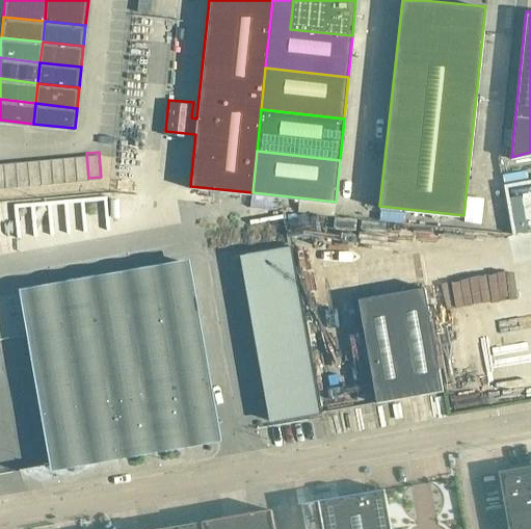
[(86,153),(75,154),(77,179),(88,178),(86,153)]
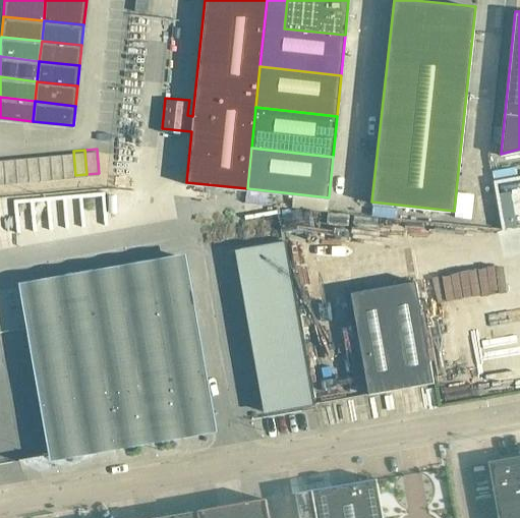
[(73,151),(61,152),(63,176),(75,175),(73,151)]
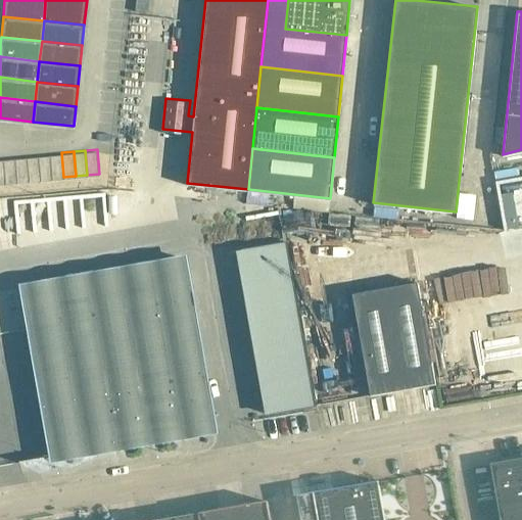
[(61,152),(50,153),(52,178),(63,177),(61,152)]
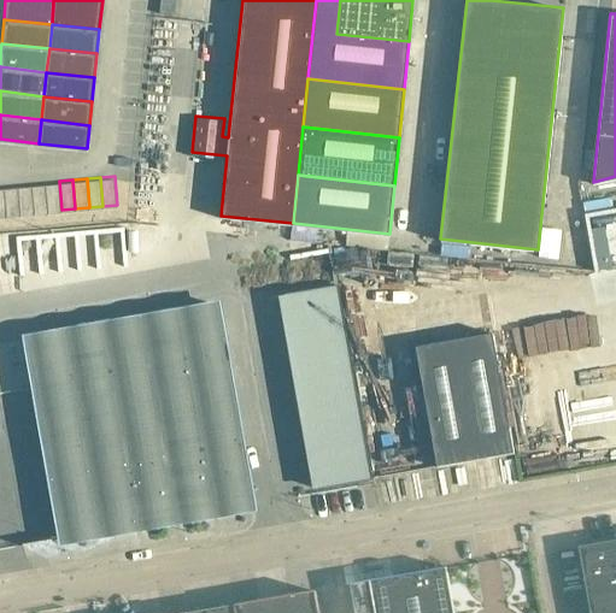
[(59,181),(45,182),(48,211),(62,210),(59,181)]
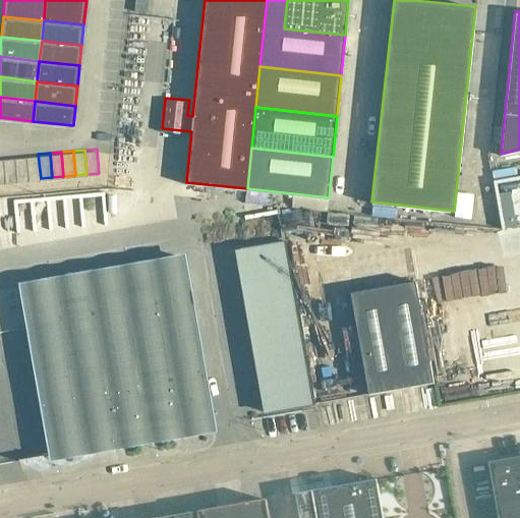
[(38,154),(26,156),(29,179),(41,178),(38,154)]
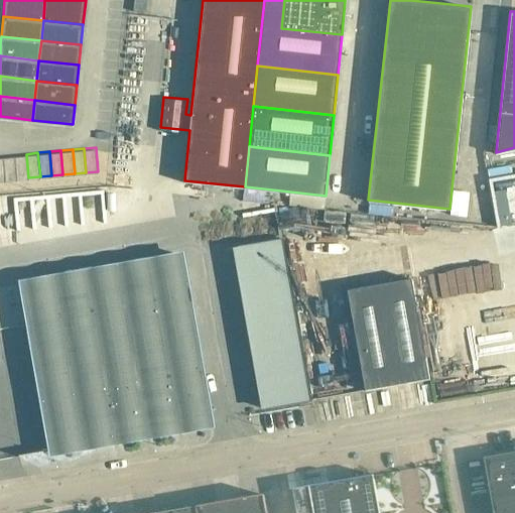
[(26,154),(15,155),(17,179),(28,177),(26,154)]
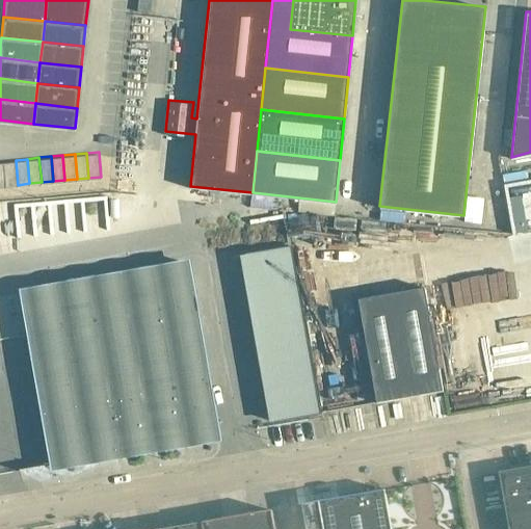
[(18,185),(16,160),(3,161),(5,186),(18,185)]
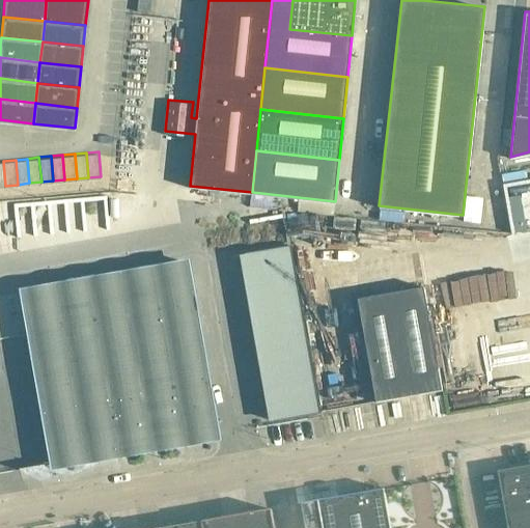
[(127,197),(130,215),(145,213),(142,195),(127,197)]
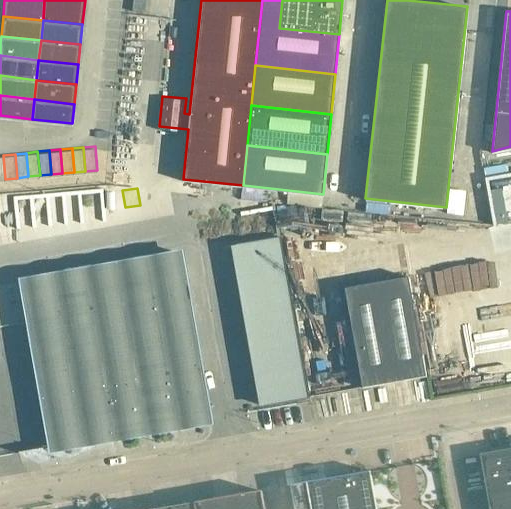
[(236,242),(264,403),(309,395),(280,234),(236,242)]
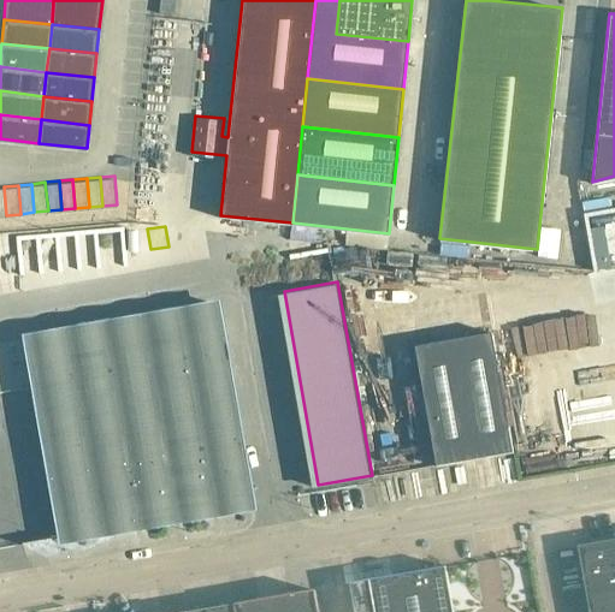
[(231,493),(230,486),(229,481),(228,475),(247,471),(217,302),(24,336),(33,381),(148,362),(165,455),(128,461),(139,522),(234,505),(231,494),(231,493)]
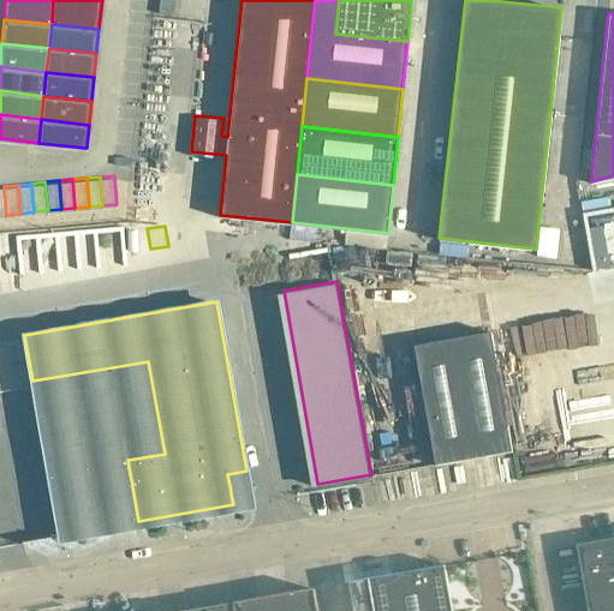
[(501,328),(501,342),(522,342),(522,328),(501,328)]
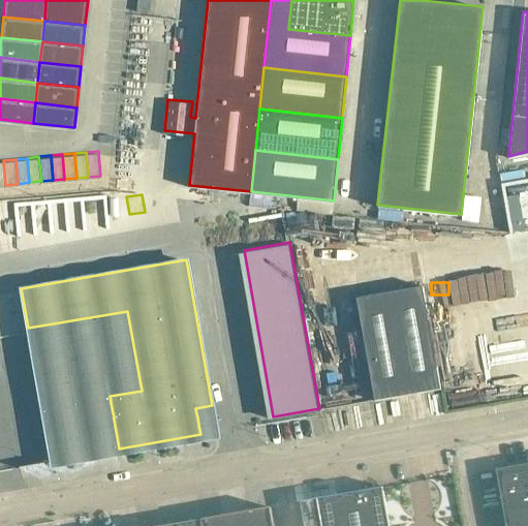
[(440,387),(422,283),(355,296),(374,398),(440,387)]
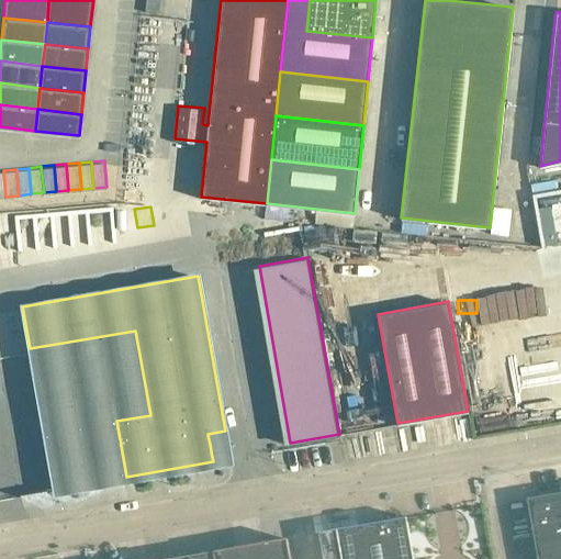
[(135,331),(30,348),(55,490),(126,477),(116,421),(150,415),(135,331)]
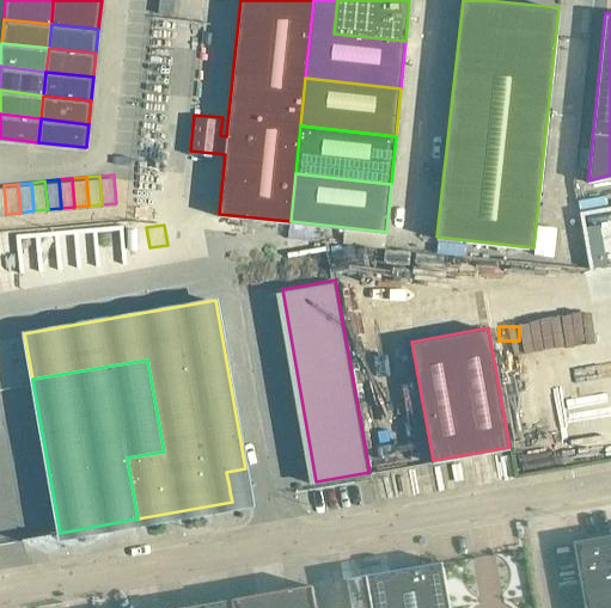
[(610,431),(581,433),(582,446),(610,443),(610,431)]
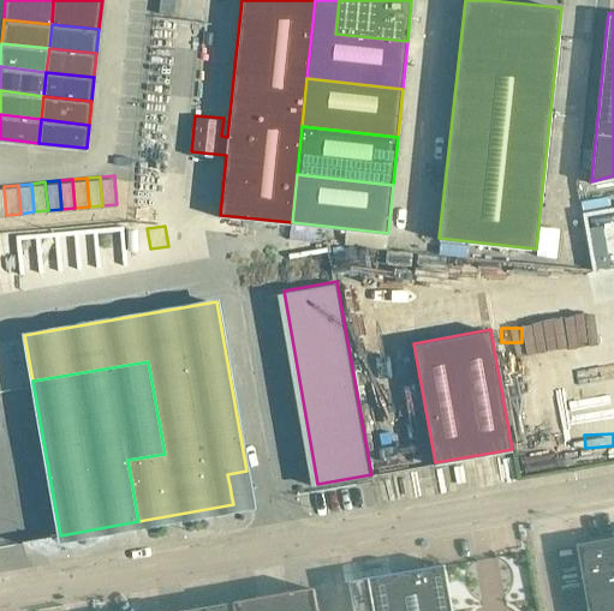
[(588,594),(613,588),(613,537),(579,544),(588,594)]
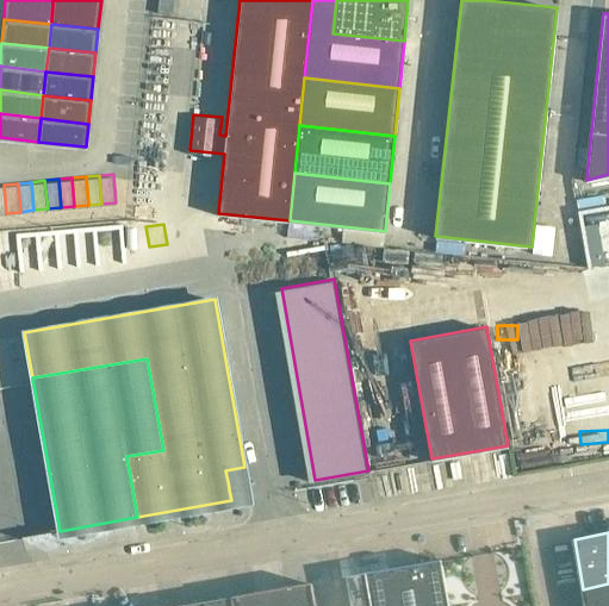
[(365,553),(381,550),(380,536),(364,538),(365,553)]
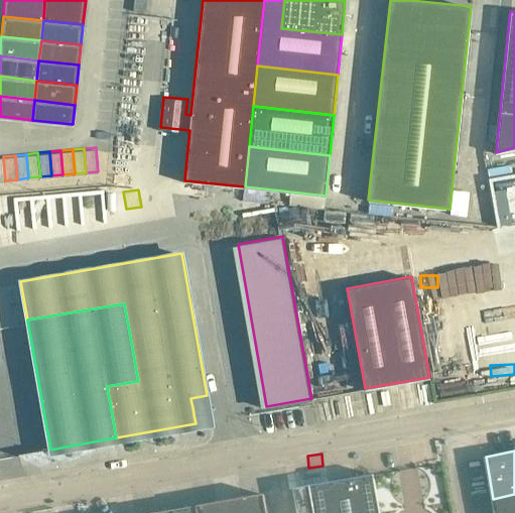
[(423,496),(420,465),(396,467),(399,498),(423,496)]
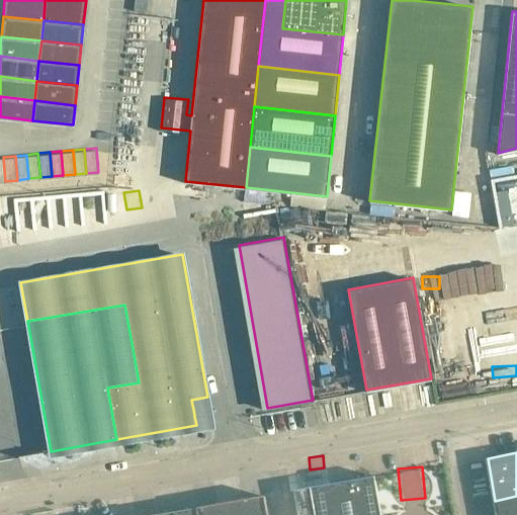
[(382,514),(376,475),(312,487),(317,514),(382,514)]
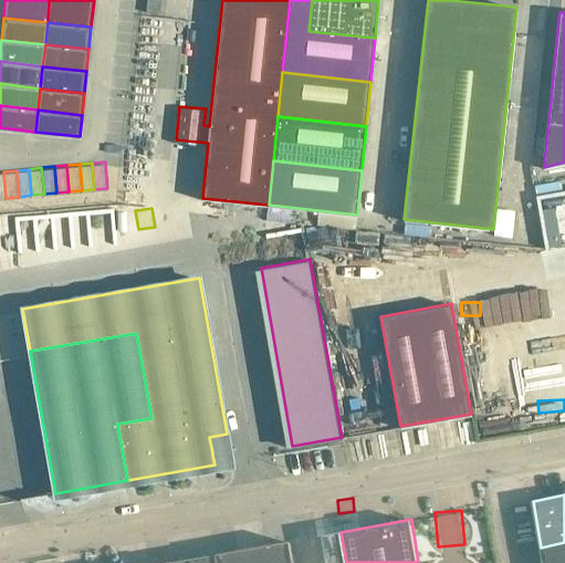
[(294,562),(291,541),(217,554),(218,562),(294,562)]
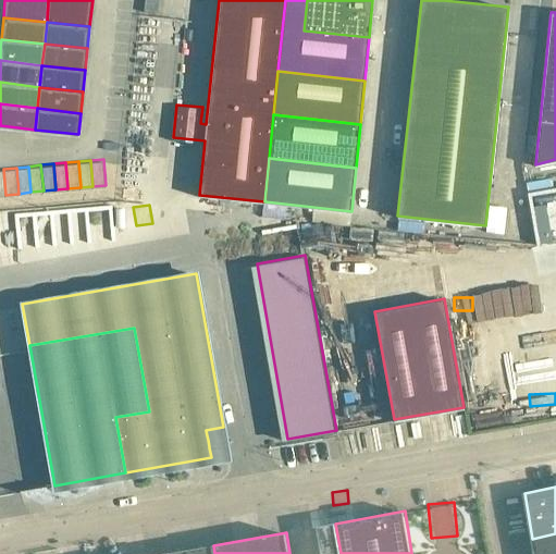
[(555,533),(532,539),(534,553),(555,553),(555,533)]
